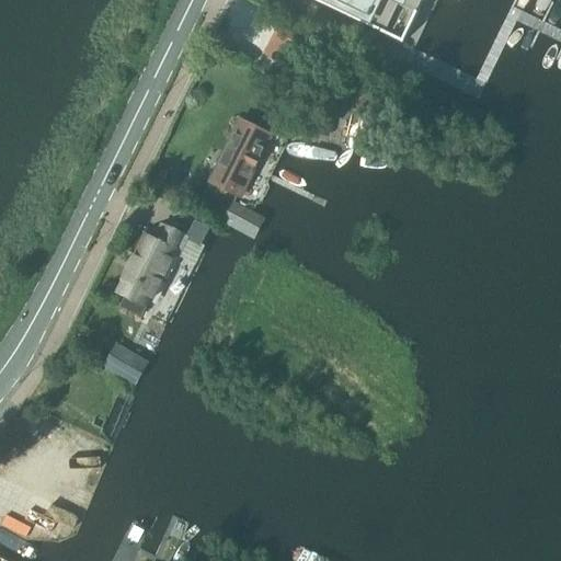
[(312,0),(387,35),(415,49),(438,0),(458,0),(460,1),(460,0),(312,0)]
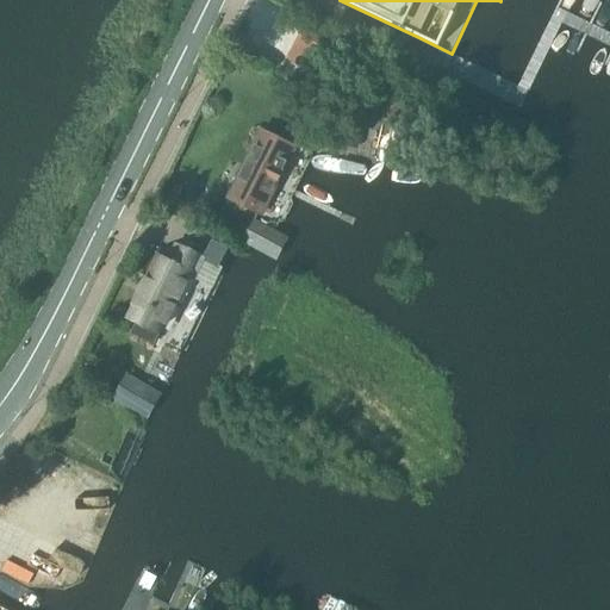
[(334,36),(307,23),(294,48),(287,60),(312,74),(319,62),(334,36)]
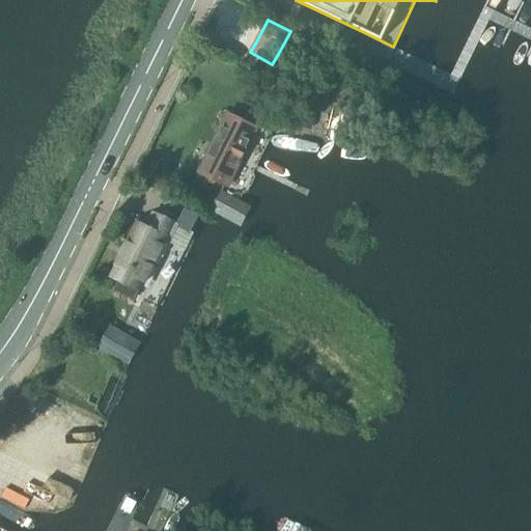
[(228,184),(255,130),(228,116),(201,171),(228,184)]
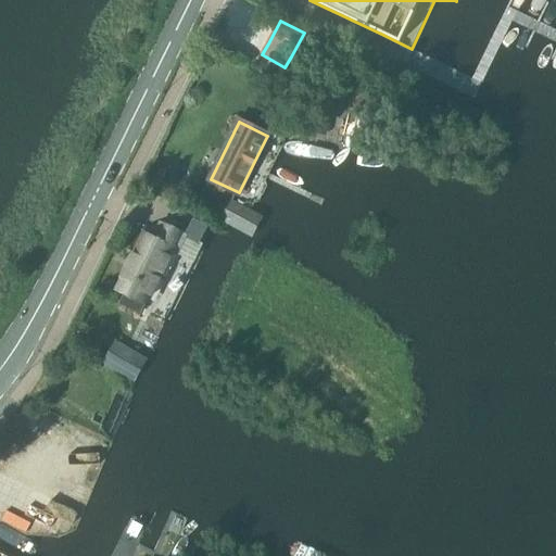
[(252,234),(263,213),(234,198),(223,217),(252,234)]
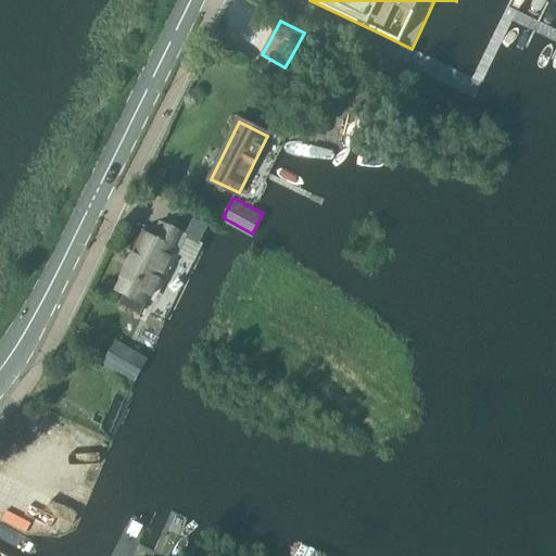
[(122,279),(118,288),(126,291),(125,293),(119,305),(140,315),(147,301),(148,302),(149,302),(160,279),(175,249),(178,251),(185,238),(198,245),(207,227),(193,219),(192,219),(185,235),(161,223),(160,224),(155,234),(153,238),(143,234),(136,251),(138,252),(128,273),(125,272),(122,279)]
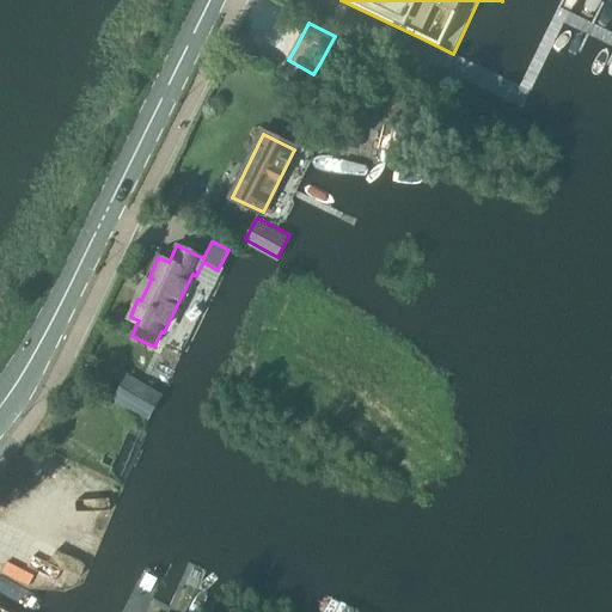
[(97,381),(77,371),(72,380),(92,391),(97,381)]
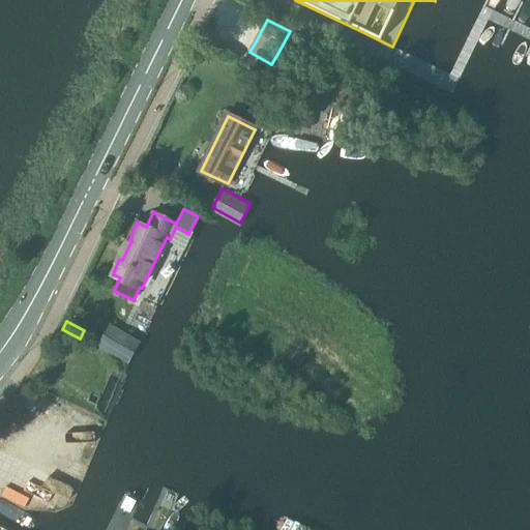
[(129,364),(142,343),(111,325),(98,347),(129,364)]
